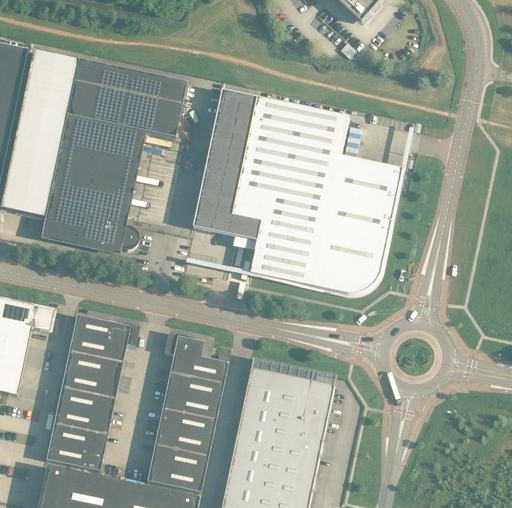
[(339,0),(363,21),(380,2),(378,0),(339,0)]
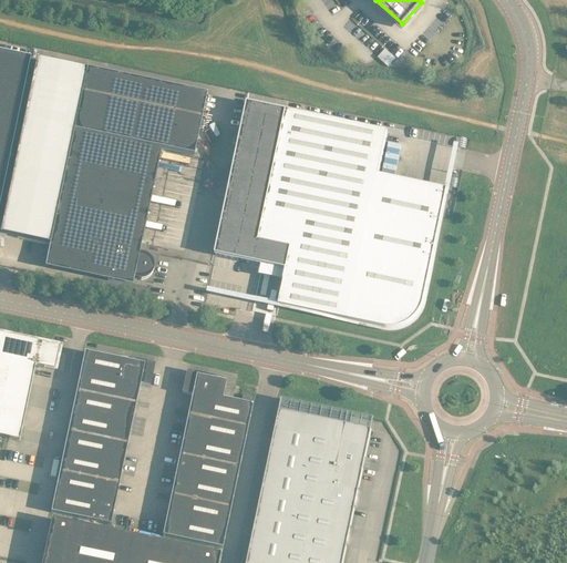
[(378,52),(384,59),(392,50),(385,43),(378,52)]
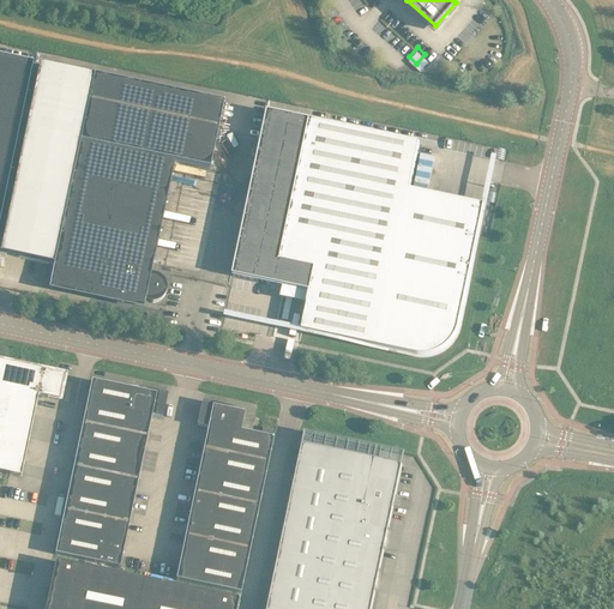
[(0,211),(32,56),(0,49),(0,211)]
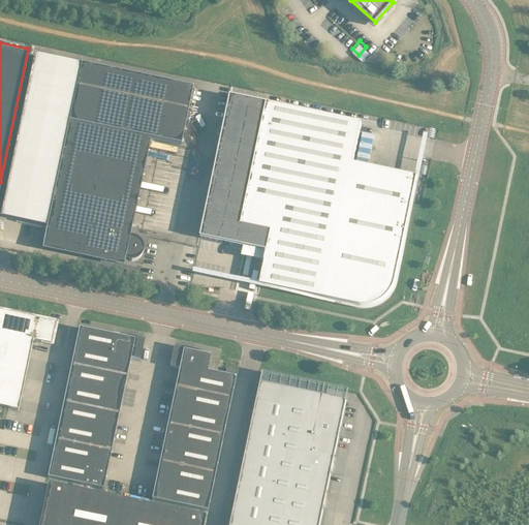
[(81,61),(68,116),(47,223),(86,233),(83,250),(112,256),(113,253),(128,256),(131,256),(135,255),(138,253),(141,251),(143,248),(143,244),(143,242),(141,237),(138,235),(135,233),(132,232),(129,232),(150,134),(180,142),(192,84),(81,61)]
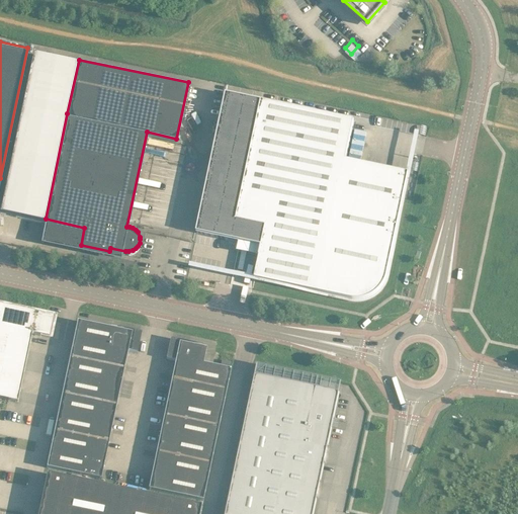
[(226,89),(196,228),(262,242),(255,274),(352,295),(357,295),(360,295),(362,294),(365,294),(367,293),(370,292),(374,289),(378,286),(381,282),(383,280),(385,275),(386,272),(408,169),(346,156),(354,116),(261,97),(226,89)]
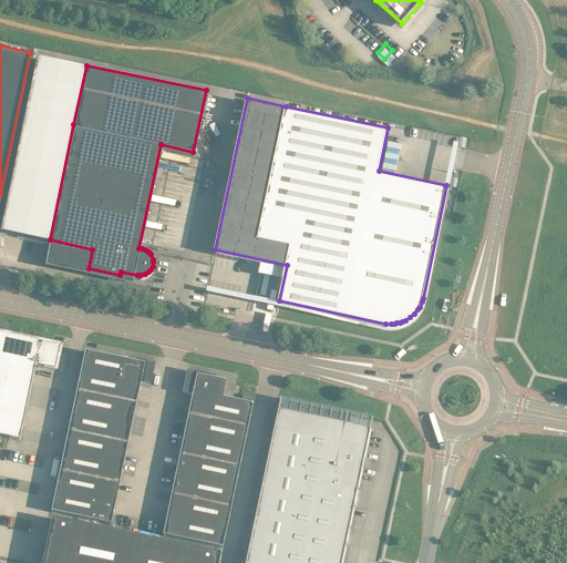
[(54,340),(53,340),(0,328),(0,431),(8,433),(19,436),(34,360),(54,365),(58,347),(54,340)]
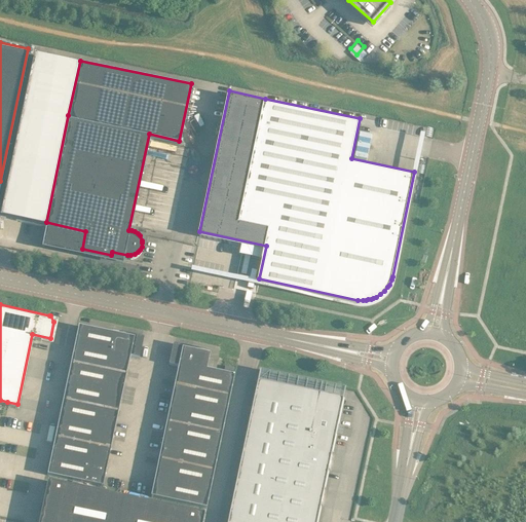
[(78,322),(46,471),(102,482),(129,351),(138,353),(142,335),(78,322)]
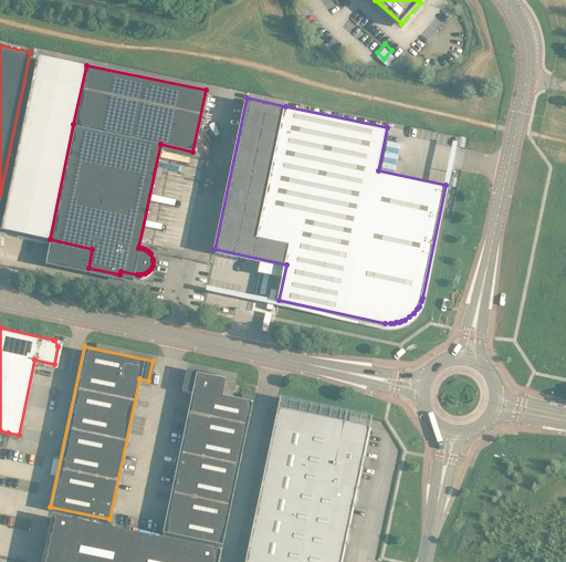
[(187,367),(182,387),(191,389),(161,530),(221,542),(251,398),(221,393),(226,376),(187,367)]
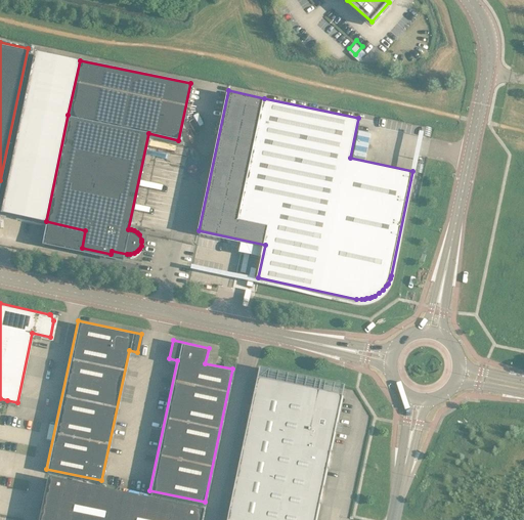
[(258,374),(226,519),(315,519),(343,392),(258,374)]
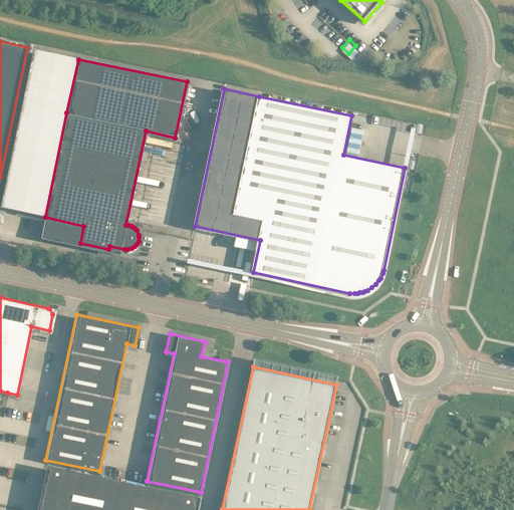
[(196,509),(199,498),(46,466),(36,509),(196,509)]
